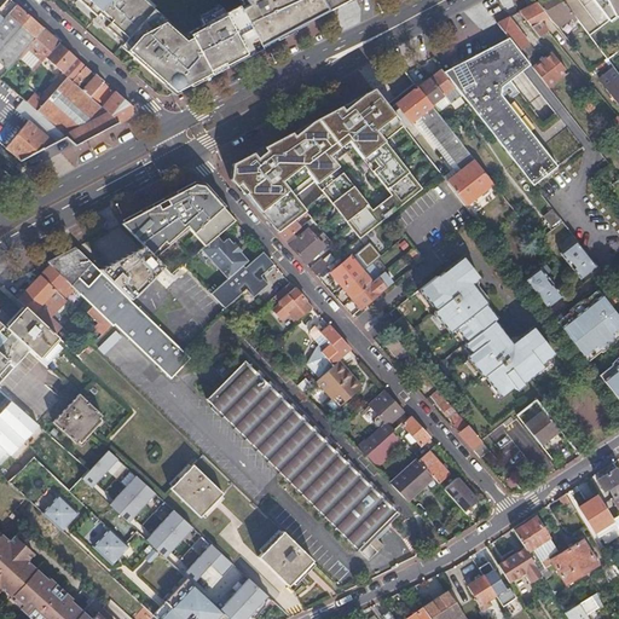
[(0,23),(16,5),(10,0),(9,0),(0,9),(0,23)]
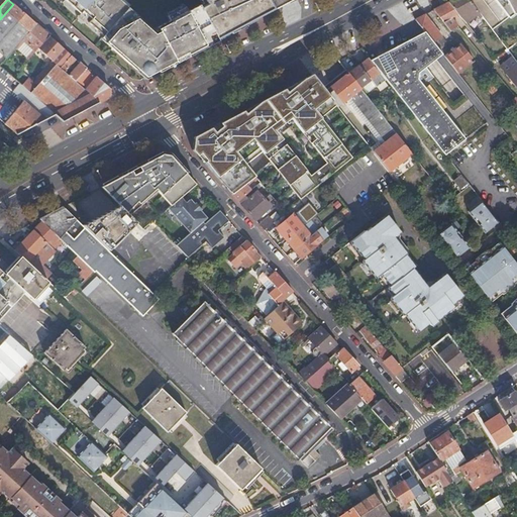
[(291,0),(200,0),(202,4),(199,6),(188,12),(185,7),(168,16),(169,20),(168,20),(169,21),(158,27),(160,32),(154,34),(151,32),(153,30),(127,8),(118,0),(65,0),(75,9),(77,6),(83,11),(91,19),(88,22),(103,36),(101,38),(145,78),(176,62),(175,60),(187,54),(188,55),(206,45),(205,43),(216,37),(217,37),(218,39),(222,36),(231,32),(231,31),(244,23),(245,24),(253,20),(255,19),(267,13),(272,11),(283,5),(284,4),(291,0)]
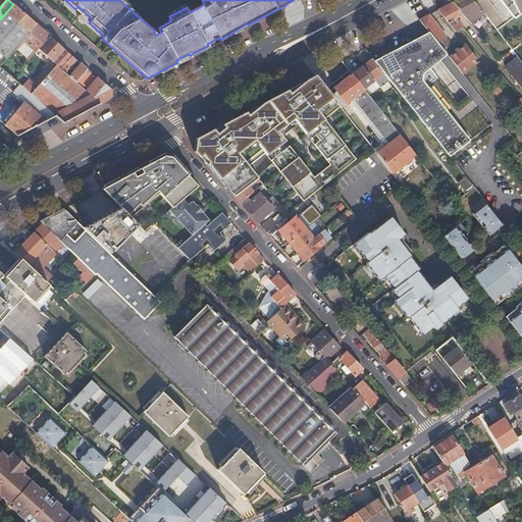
[(521,0),(454,0),(452,1),(462,15),(463,16),(469,22),(480,14),(482,18),(484,16),(496,30),(521,9),(521,0)]
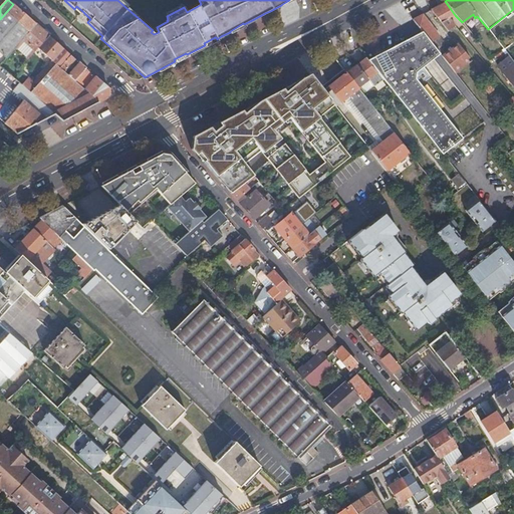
[(441,3),(438,5),(448,18),(455,15),(445,1),(441,3)]
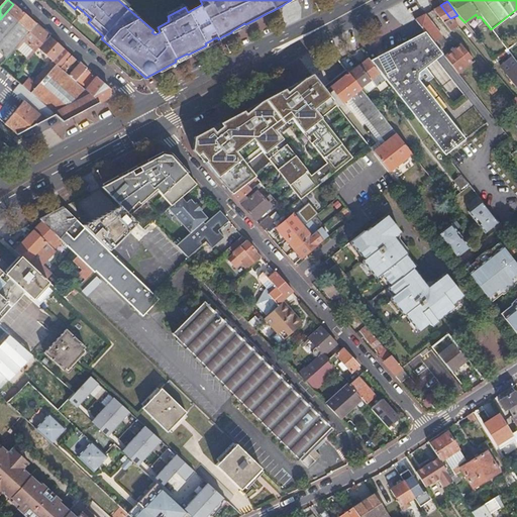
[(0,19),(0,54),(6,59),(15,47),(22,39),(35,24),(13,4),(0,19)]
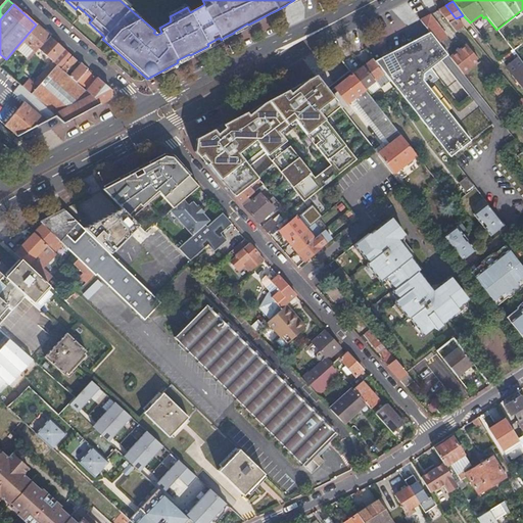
[(441,7),(437,9),(455,32),(462,26),(456,18),(445,5),(441,7)]
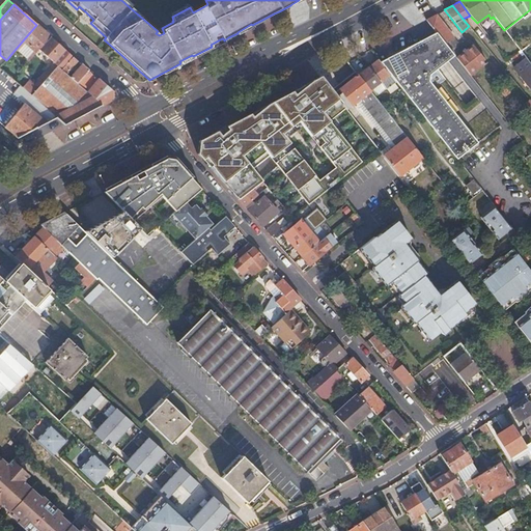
[(453,37),(436,15),(426,20),(434,29),(436,32),(445,44),(450,51),(454,55),(469,74),(483,63),(484,64),(485,62),(485,61),(472,45),(462,53),(456,47),(457,44),(453,37)]
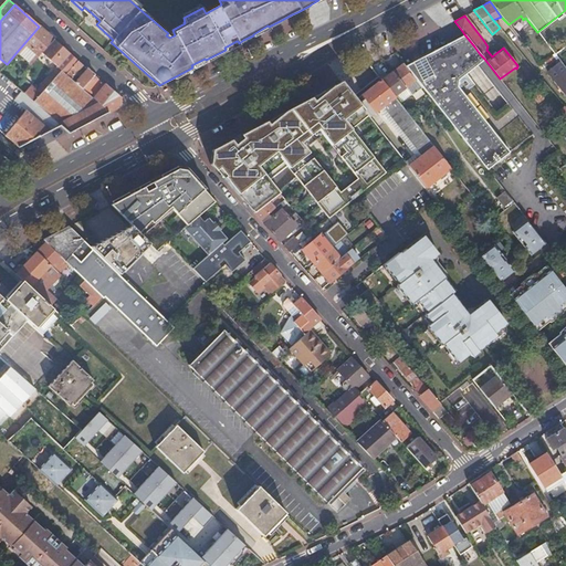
[(24,43),(17,52),(19,54),(27,45),(37,54),(29,63),(31,65),(39,56),(42,53),(54,40),(39,27),(24,43)]
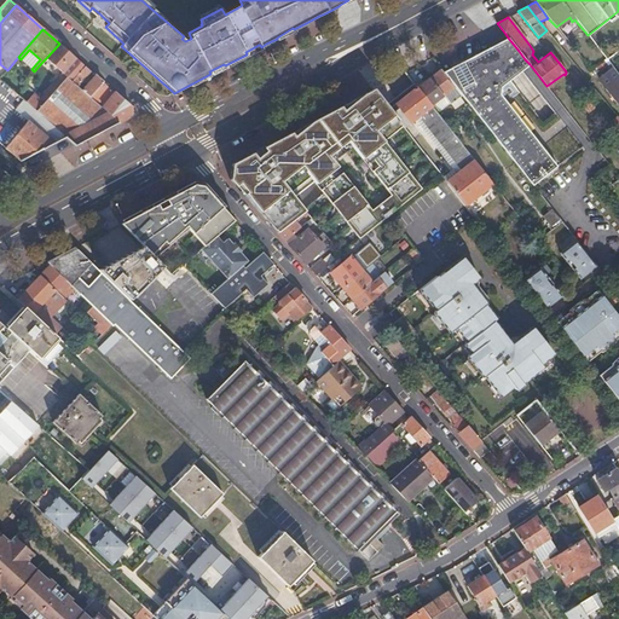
[(519,51),(508,38),(443,71),(460,93),(480,120),(533,186),(556,167),(499,94),(501,88),(530,64),(525,59),(519,51)]
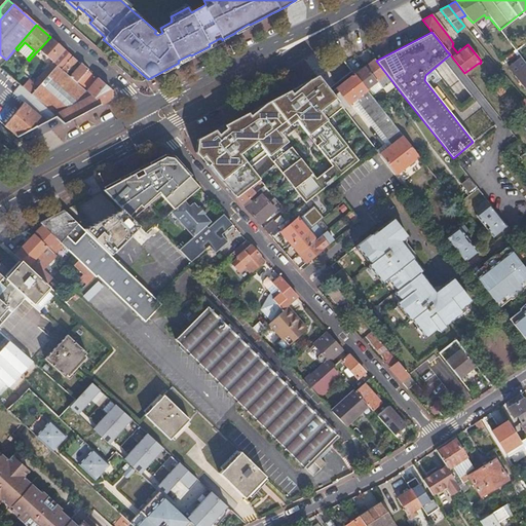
[(53,63),(43,74),(47,78),(58,66),(62,70),(72,57),(50,37),(39,49),(53,63)]
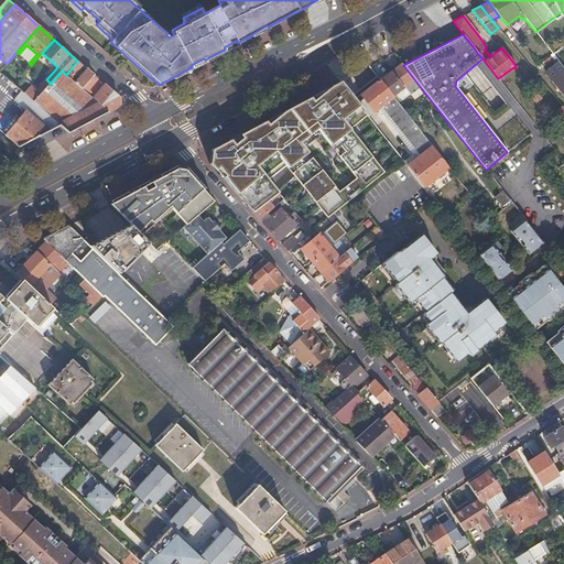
[(563,44),(552,54),(557,62),(544,72),(551,80),(563,97),(563,44)]
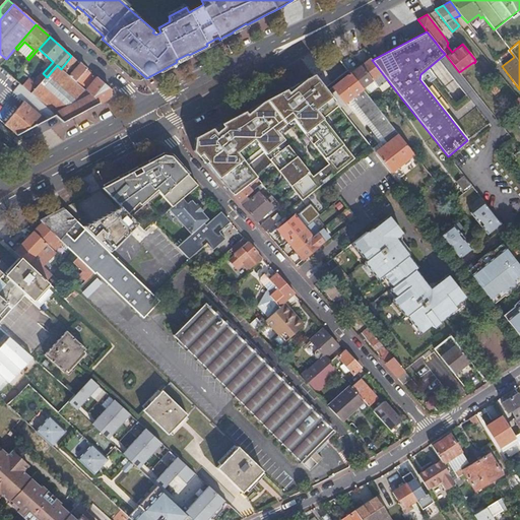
[(24,42),(17,50),(26,58),(34,50),(24,42)]
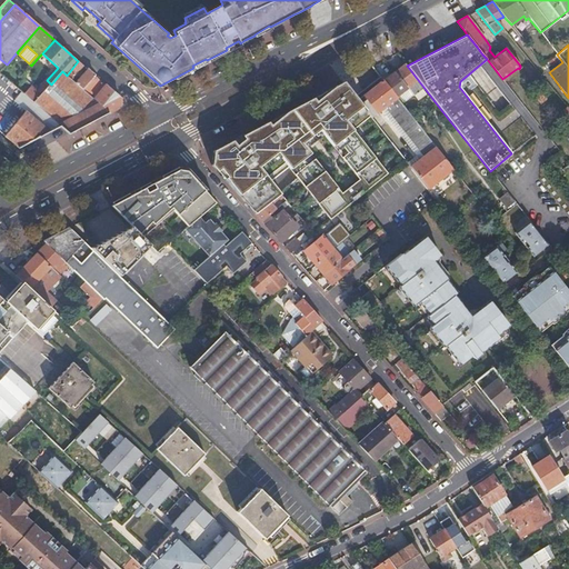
[(78,61),(67,76),(71,79),(83,66),(78,61)]
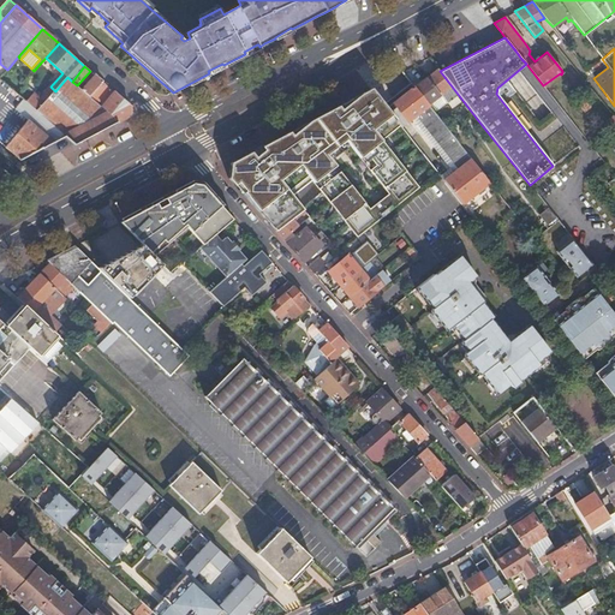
[(440,71),(437,69),(425,78),(441,97),(446,102),(457,93),(440,71)]
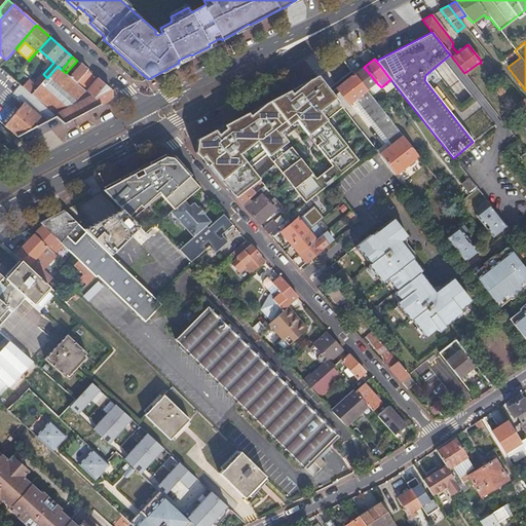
[(76,83),(87,70),(81,65),(70,77),(76,83)]
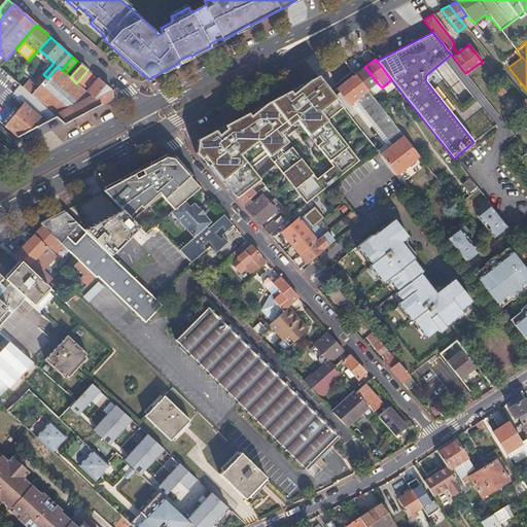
[(47,78),(38,88),(32,96),(57,117),(65,124),(75,118),(91,110),(101,104),(76,83),(70,77),(66,73),(62,70),(58,66),(47,78)]
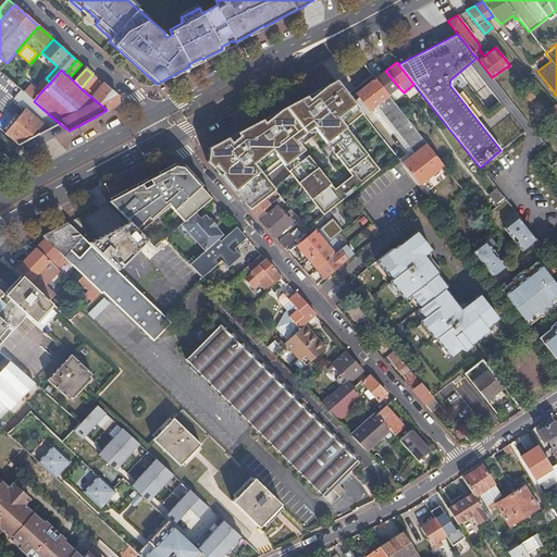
[(399,88),(385,71),(375,78),(387,94),(395,88),(396,90),(399,88)]
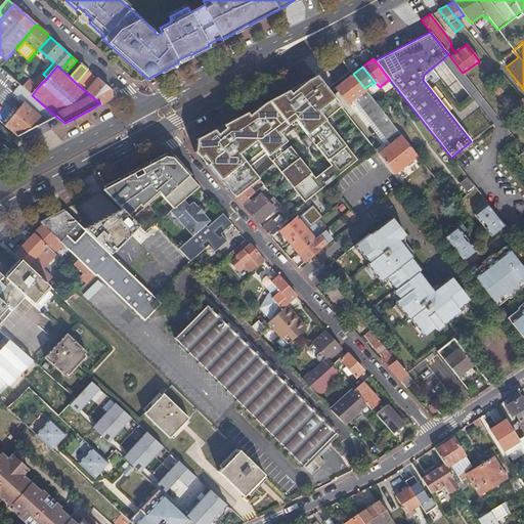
[(76,83),(100,103),(111,98),(111,91),(87,70),(76,83)]
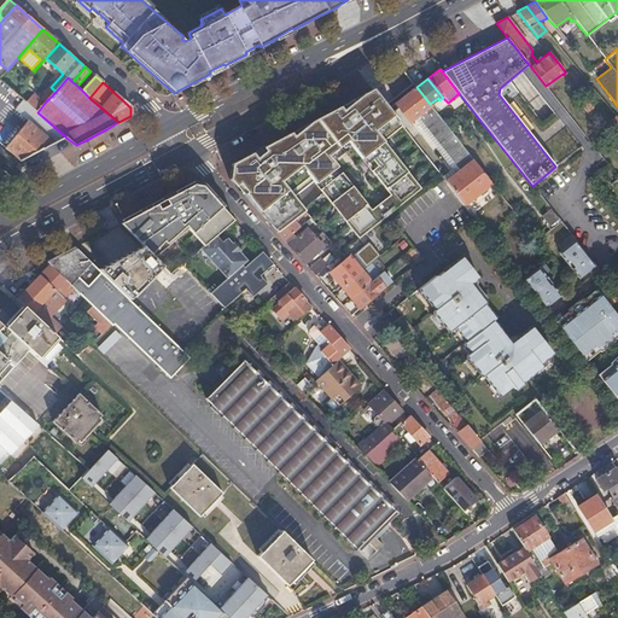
[(417,116),(431,105),(430,104),(417,87),(415,86),(395,103),(388,108),(402,126),(403,127),(409,122),(417,116)]
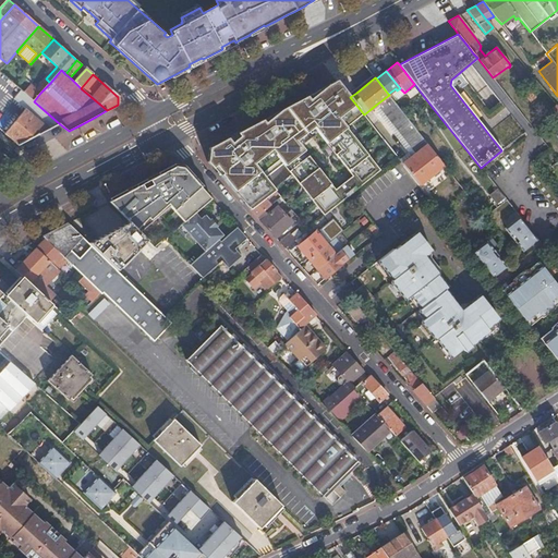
[(46,79),(36,89),(40,93),(50,83),(46,79)]
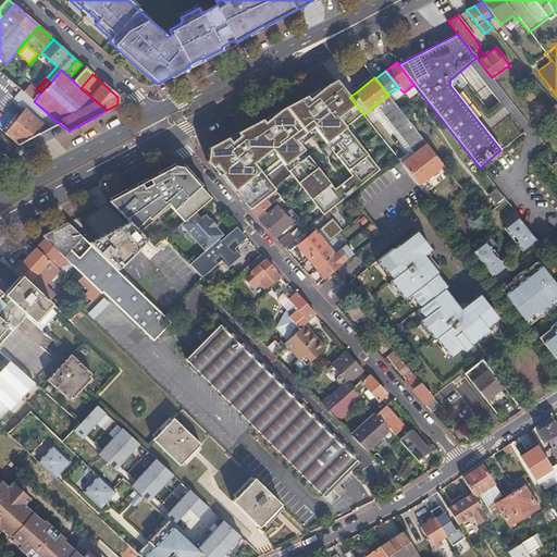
[(379,170),(346,127),(362,113),(349,97),(336,79),(208,148),(207,162),(249,209),(273,189),(261,174),(279,159),(323,215),(379,170)]
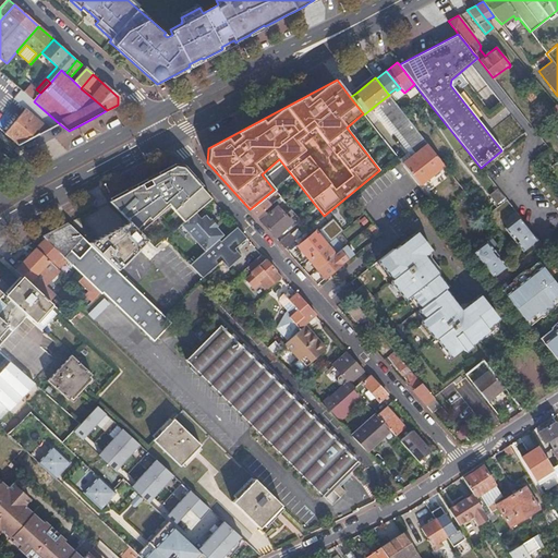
[(36,89),(31,85),(24,93),(34,101),(40,93),(36,89)]
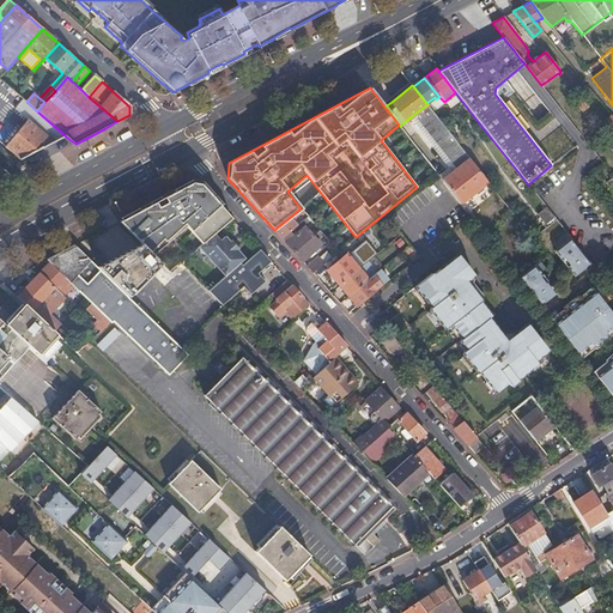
[(444,102),(439,97),(436,99),(435,97),(426,103),(428,104),(429,107),(432,110),(444,102)]
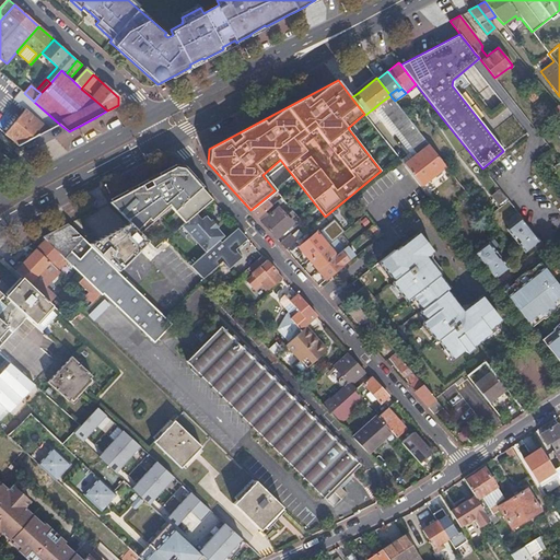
[(537,96),(531,89),(525,93),(532,102),(537,96)]
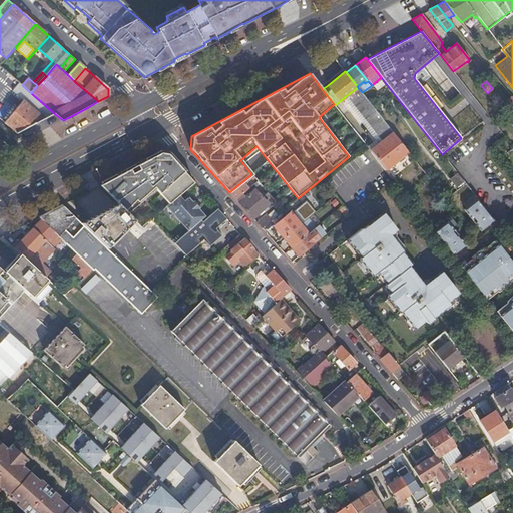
[(22,85),(20,83),(13,91),(24,100),(46,119),(55,114),(31,93),(22,85)]
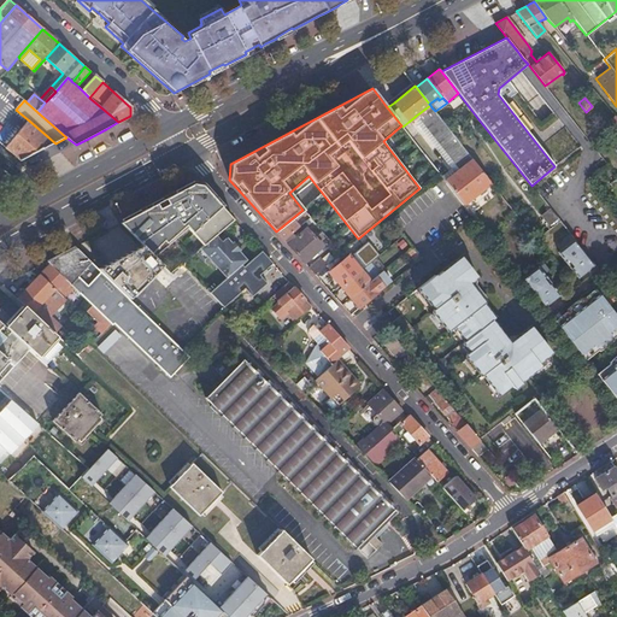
[(459,170),(472,159),(471,158),(435,111),(432,107),(430,105),(416,116),(459,170)]
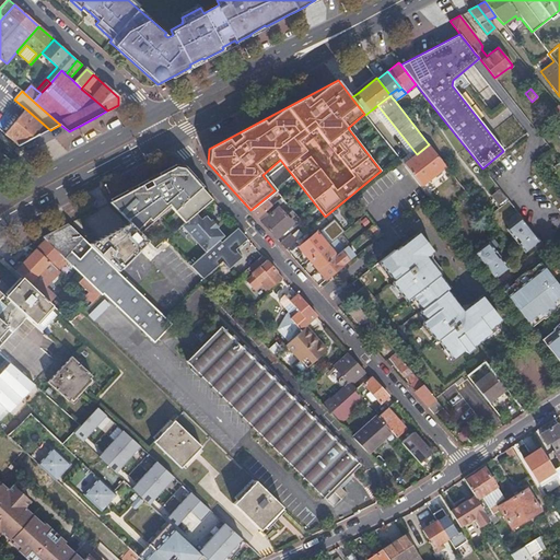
[(559,108),(558,106),(557,107),(550,113),(559,125),(559,108)]
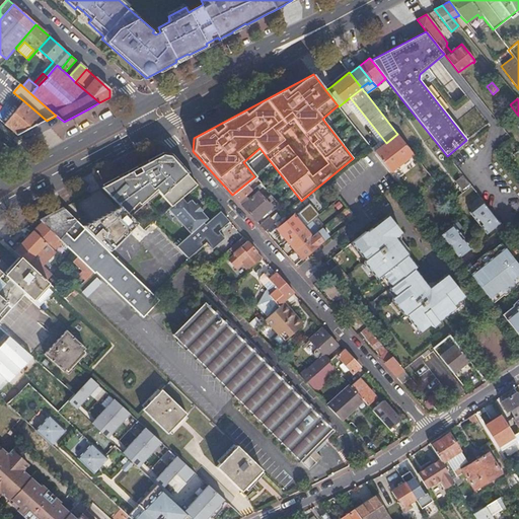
[(16,136),(47,121),(24,101),(4,125),(16,136)]
